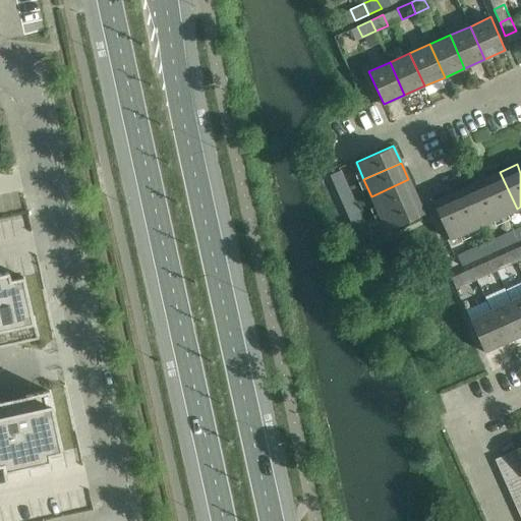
[(340,170),(339,170),(330,175),(334,183),(344,178),(340,170)]
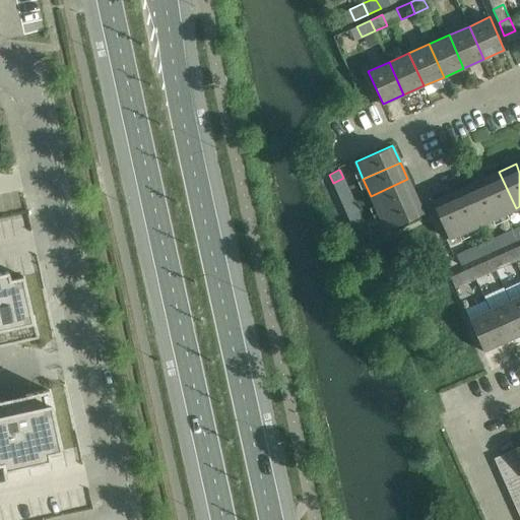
[(499,216),(516,208),(499,172),(482,179),(499,216)]
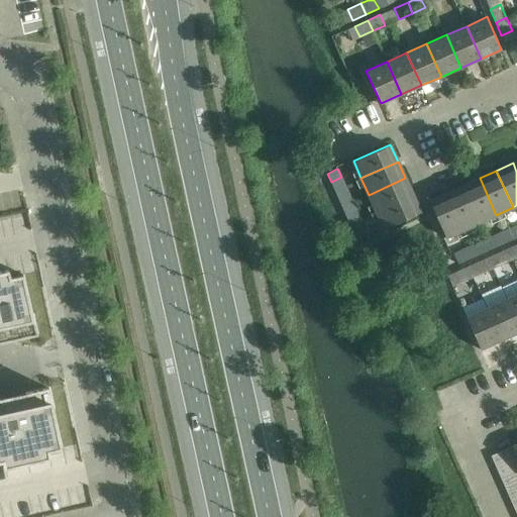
[(345,185),(341,177),(331,182),(335,190),(345,185)]
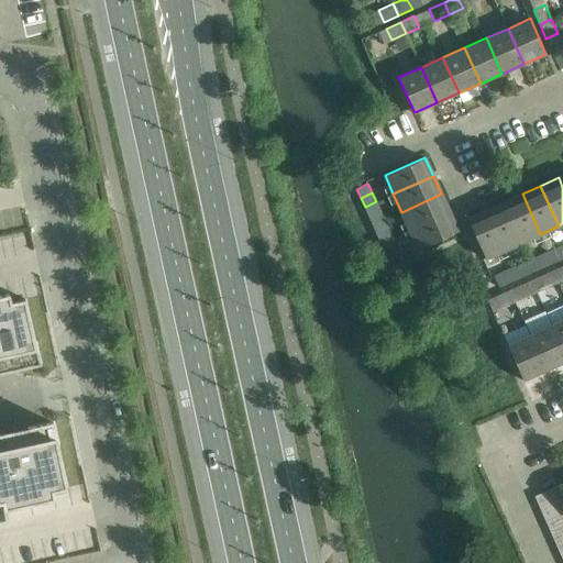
[(401,212),(409,231),(450,212),(441,194),(401,212)]
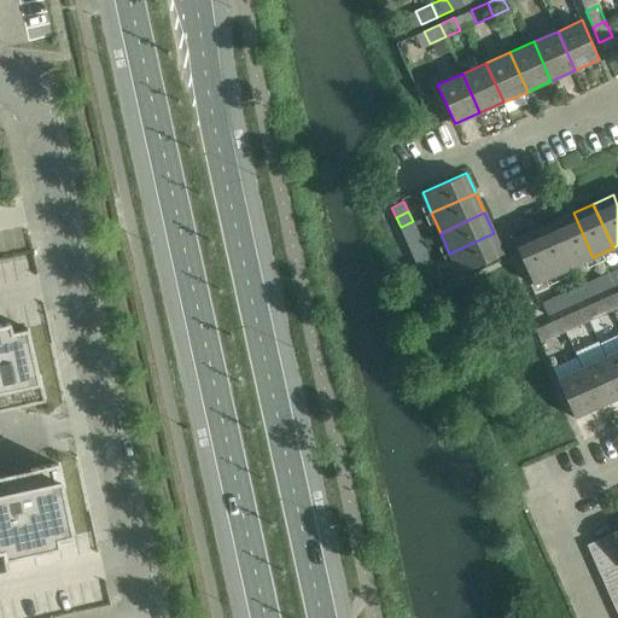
[(572,266),(593,257),(573,213),(553,222),(572,266)]
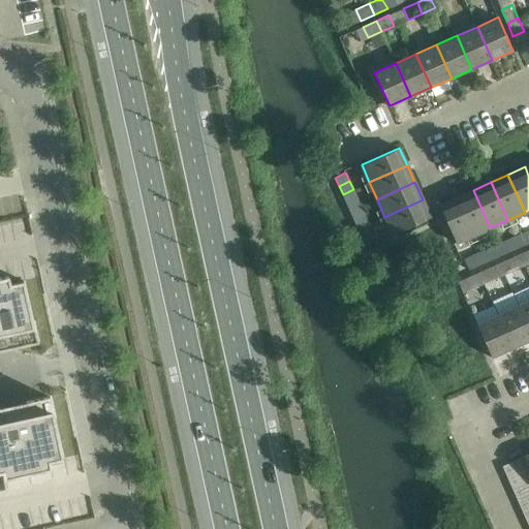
[(346,203),(356,198),(353,189),(343,194),(346,203)]
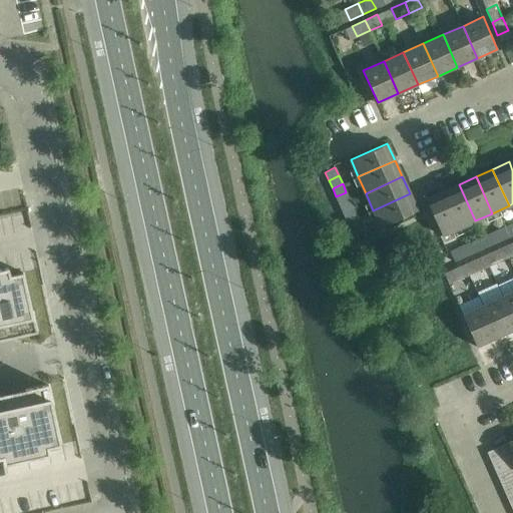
[(459,228),(475,220),(459,184),(442,191),(459,228)]
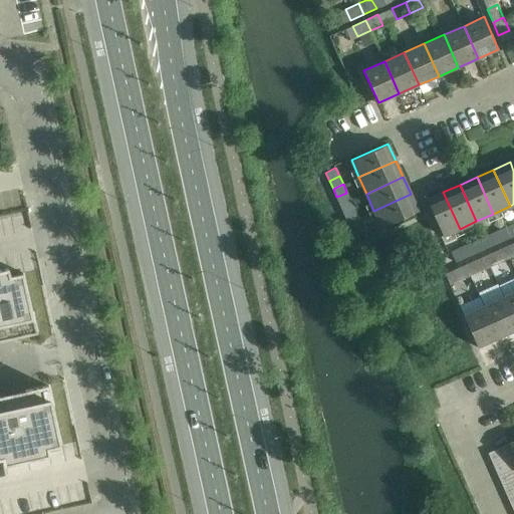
[(443,236),(460,229),(443,192),(427,200),(443,236)]
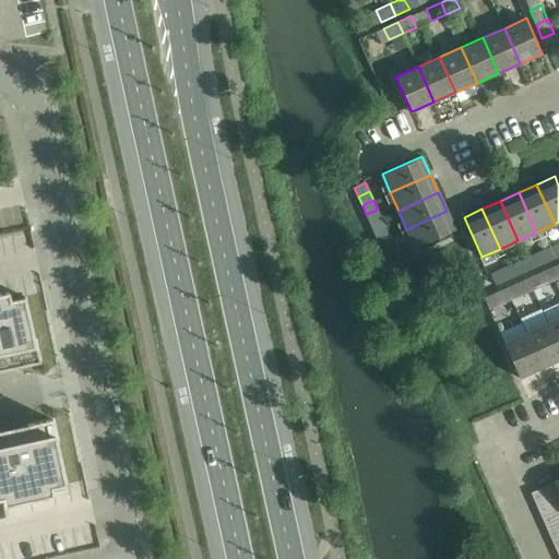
[(381,218),(377,210),(366,214),(370,223),(381,218)]
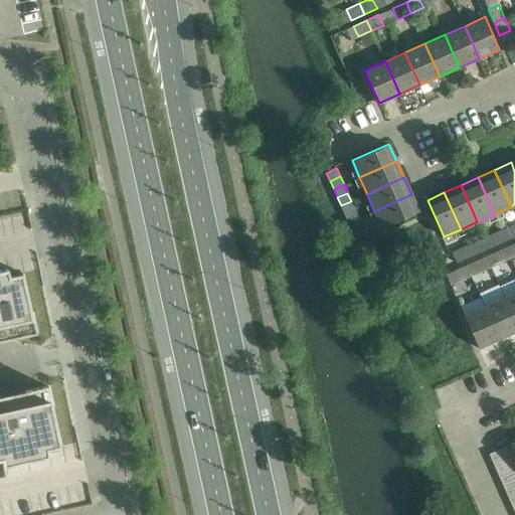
[(418,211),(411,194),(374,211),(382,227),(418,211)]
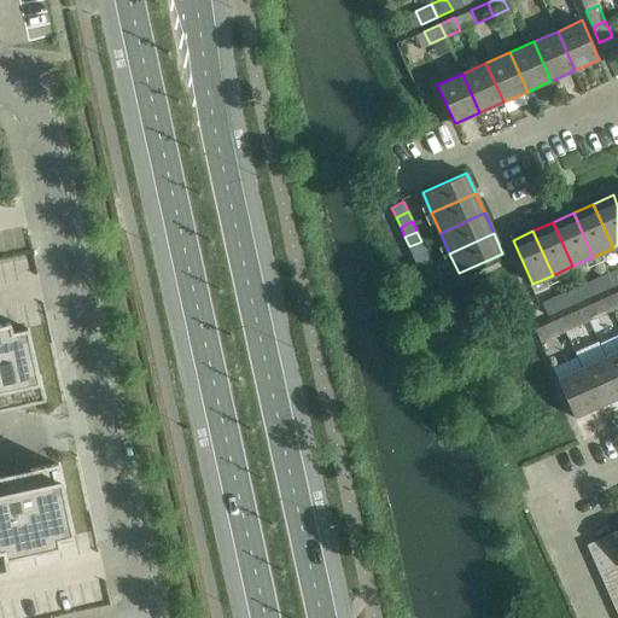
[(414,257),(426,251),(421,242),(409,246),(414,257)]
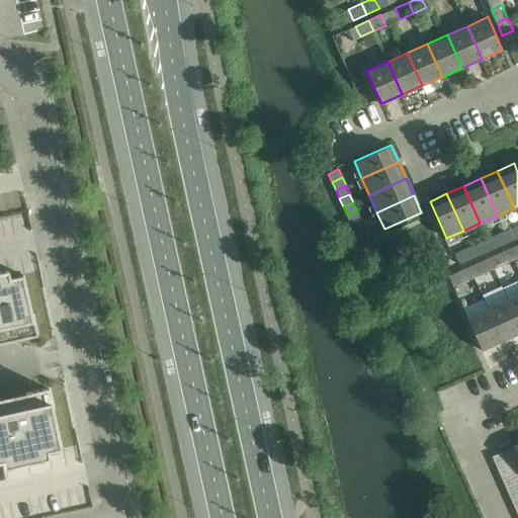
[(360,220),(357,210),(347,216),(350,224),(360,220)]
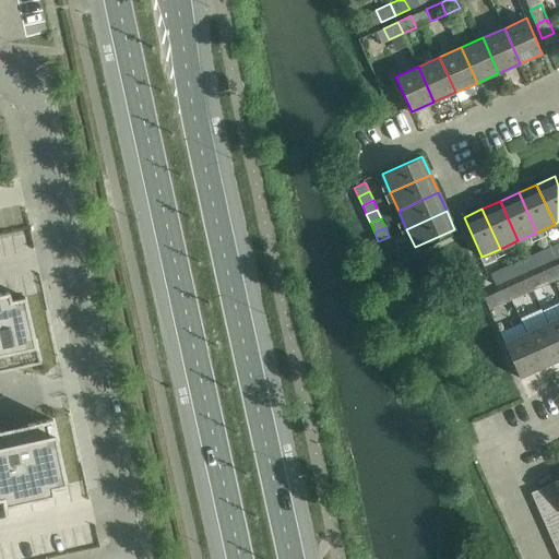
[(382,250),(393,246),(389,237),(378,241),(382,250)]
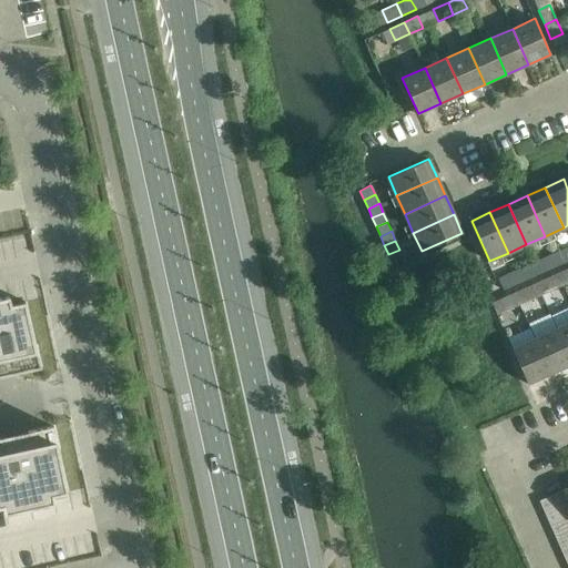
[(558,265),(567,260),(567,246),(553,253),(558,265)]
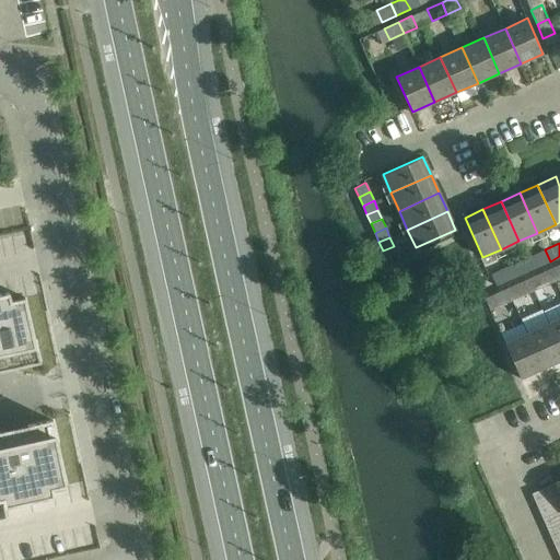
[(383,251),(387,260),(398,255),(394,246),(383,251)]
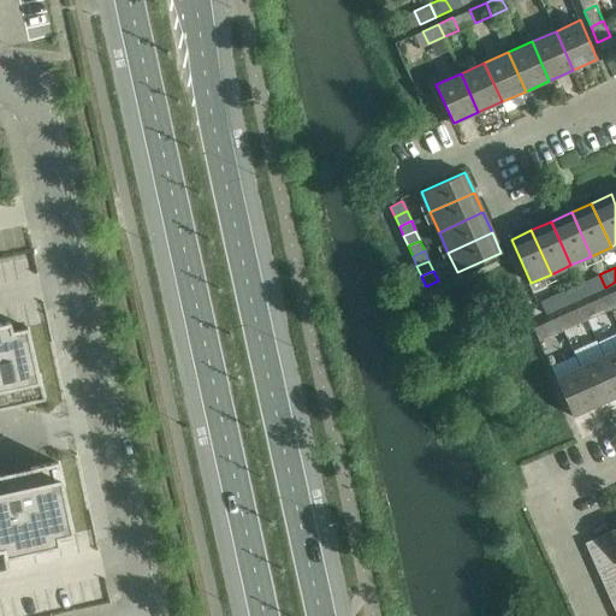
[(585,296),(605,288),(599,274),(580,284),(585,296)]
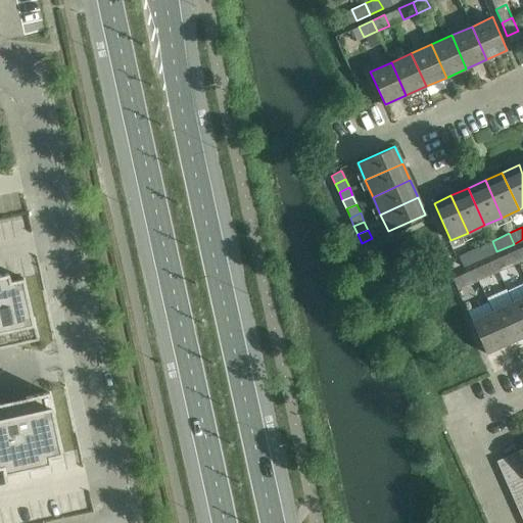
[(480,259),(496,251),(492,241),(475,248),(480,259)]
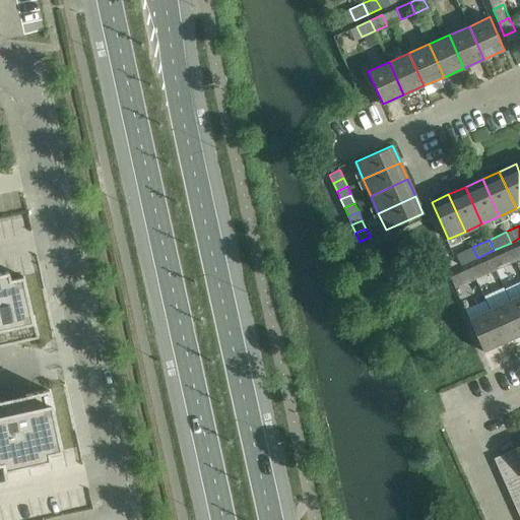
[(519,245),(510,250),(515,261),(519,258),(519,245)]
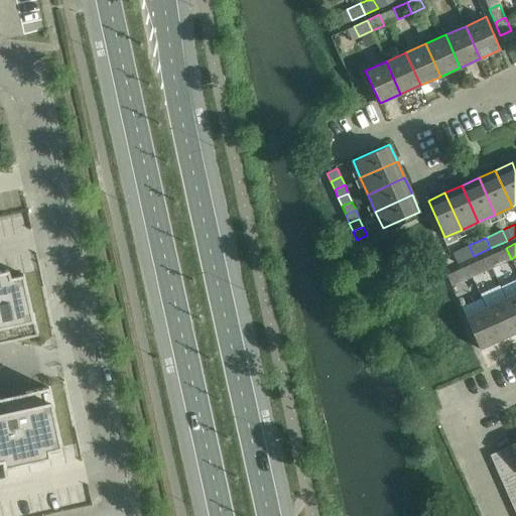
[(458,263),(474,256),(469,245),(453,252),(458,263)]
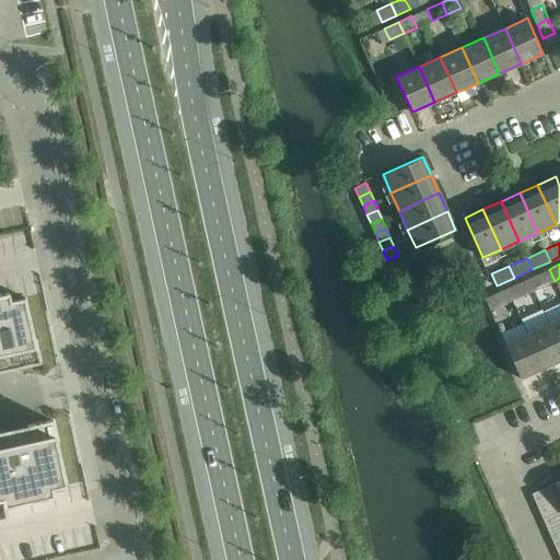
[(549,269),(536,275),(541,287),(555,281),(549,269)]
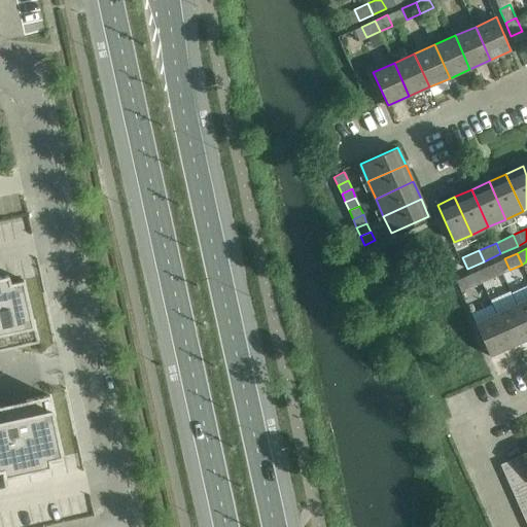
[(21,256),(21,273),(35,272),(35,256),(21,256)]
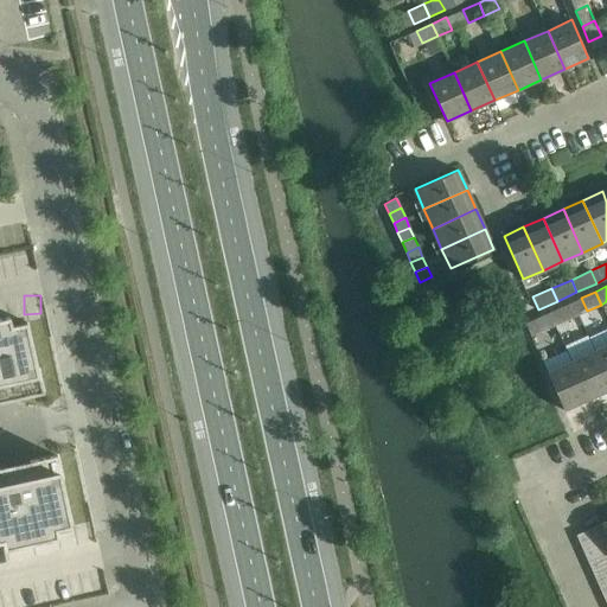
[(564,306),(549,313),(555,325),(570,318),(564,306)]
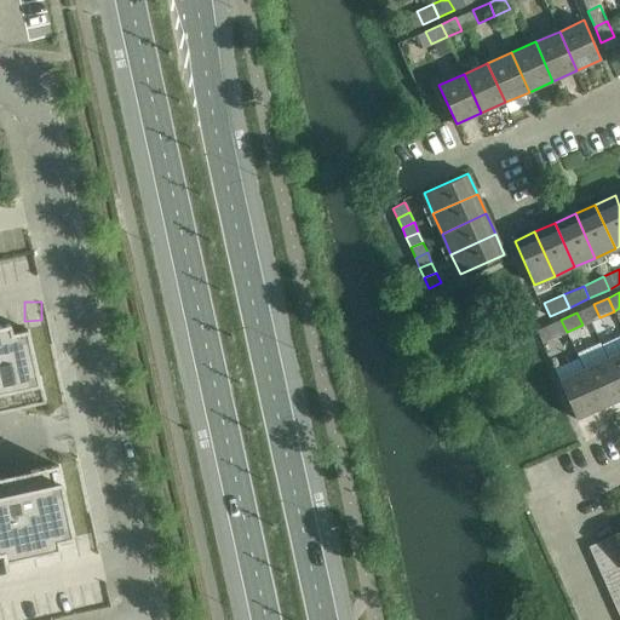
[(561,320),(545,326),(551,339),(567,332),(561,320)]
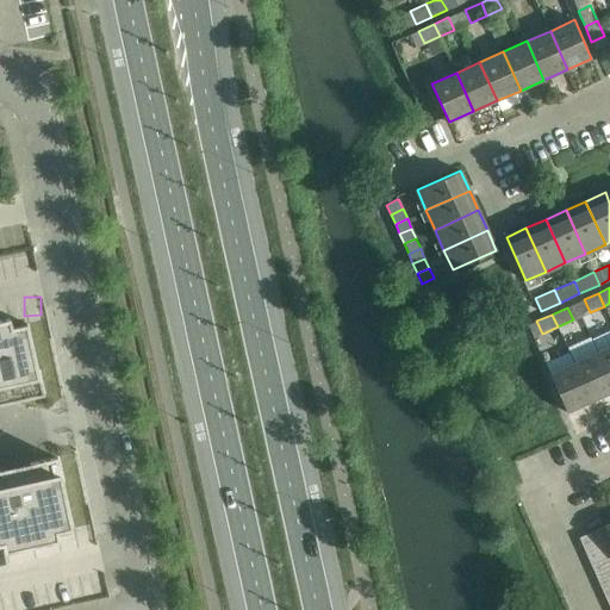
[(0,394),(14,392),(14,396),(16,400),(19,399),(20,399),(44,393),(38,371),(37,371),(27,324),(12,327),(10,318),(0,321),(0,394)]
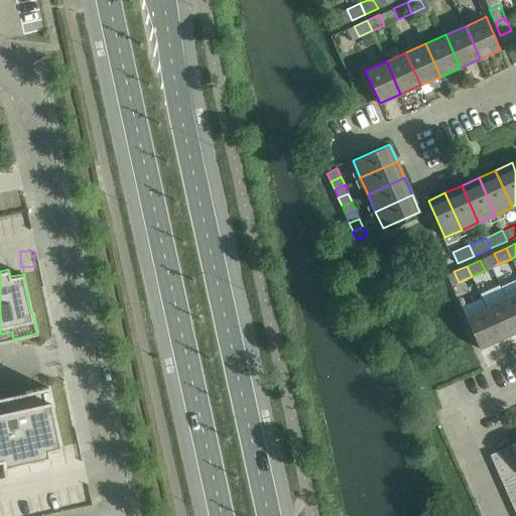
[(515,293),(505,298),(515,321),(515,293)]
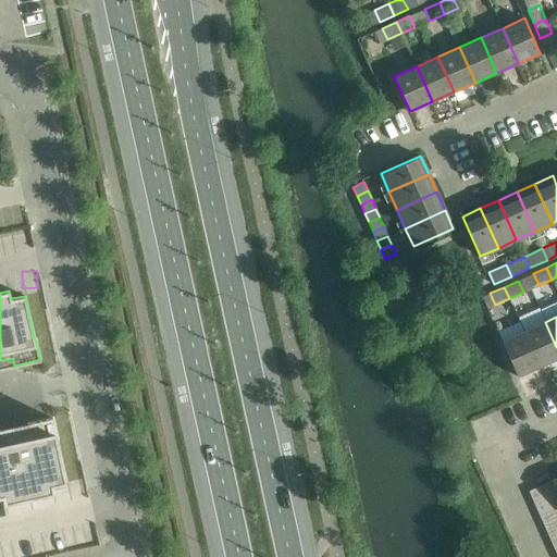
[(556,347),(545,322),(524,332),(540,367),(556,359),(556,347)]
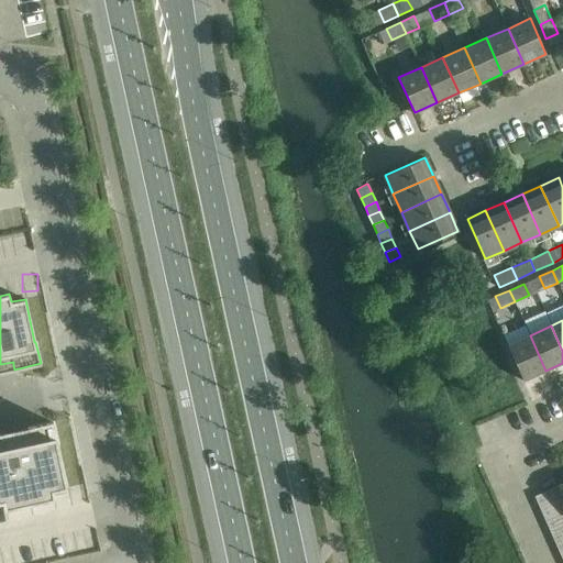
[(545,371),(530,335),(507,345),(523,381),(545,371)]
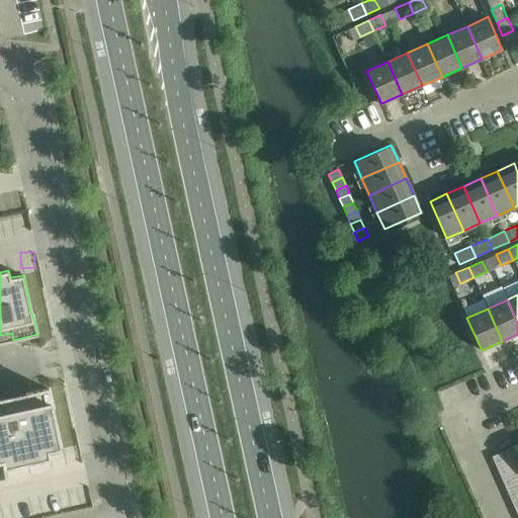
[(0,461),(3,461),(5,468),(50,458),(49,451),(62,448),(53,409),(54,408),(49,389),(30,393),(28,394),(28,393),(25,394),(27,401),(1,406),(0,401),(0,461)]
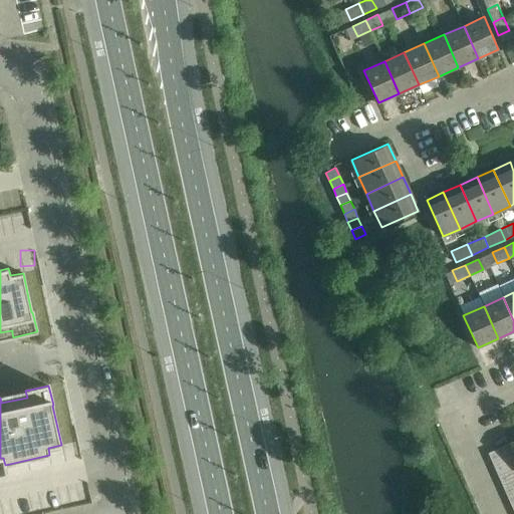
[(513,454),(513,452),(510,443),(488,453),(493,464),(513,454)]
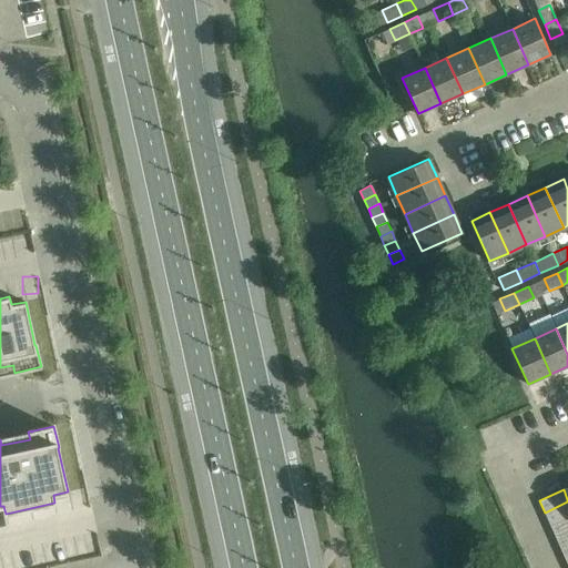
[(567,516),(567,501),(545,513),(550,525),(567,516)]
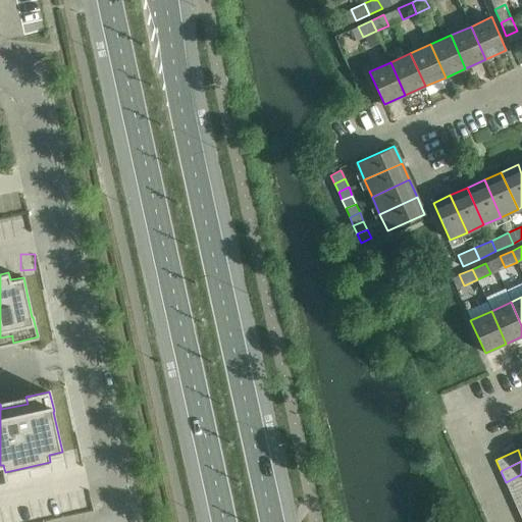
[(521,488),(521,474),(506,482),(511,493),(521,488)]
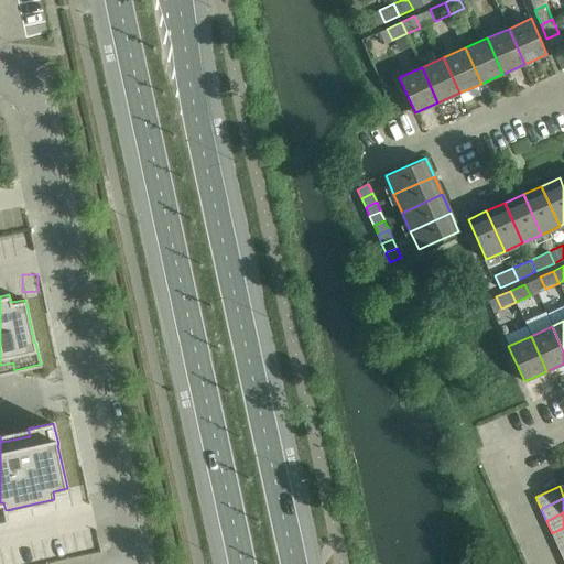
[(563,542),(563,528),(552,533),(557,545),(563,542)]
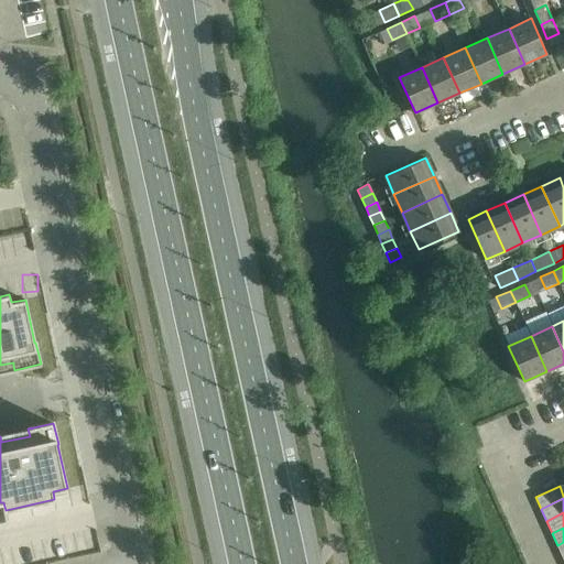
All buildings are outlined.
